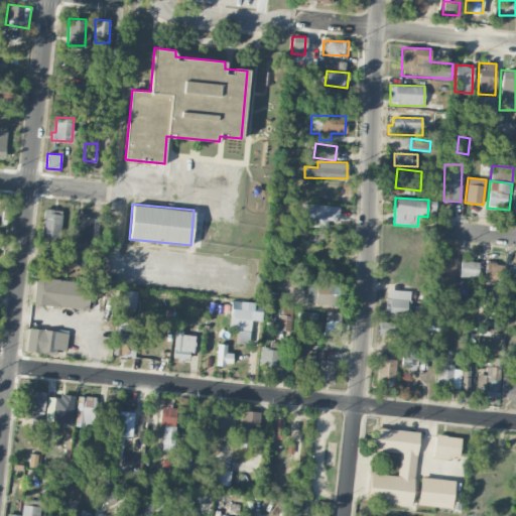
[(339,206),(300,204),(299,226),(327,227),(328,222),(339,222),(339,206)]
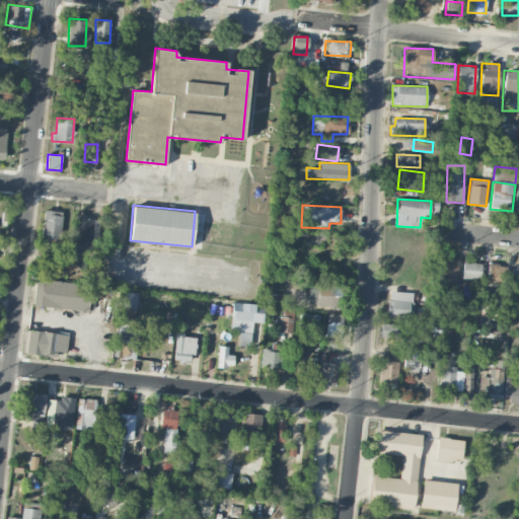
[(62,211),(44,210),(43,238),(61,239),(62,211)]
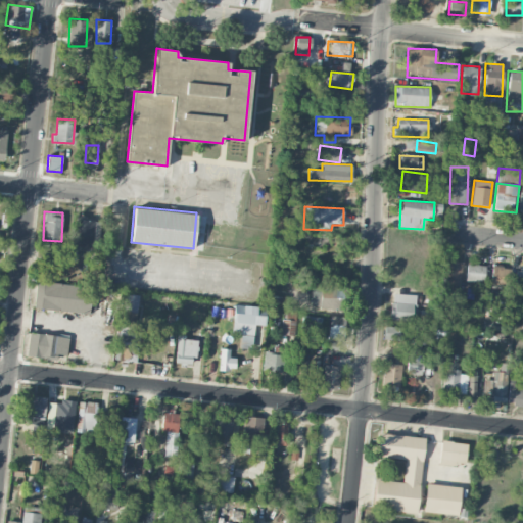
[(96,248),(97,218),(76,217),(74,247),(96,248)]
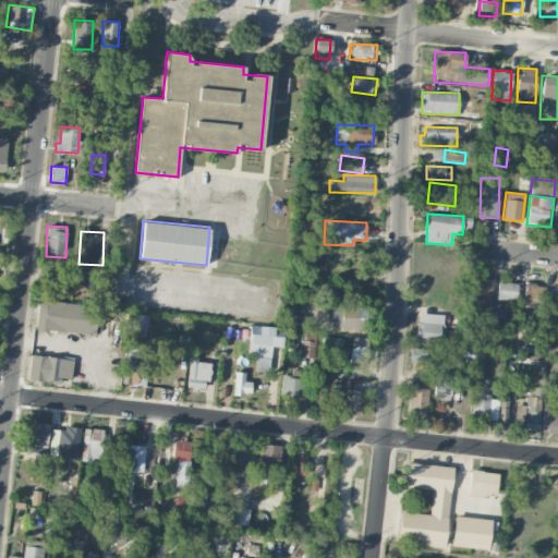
[(48,283),(65,284),(67,273),(49,273),(48,283)]
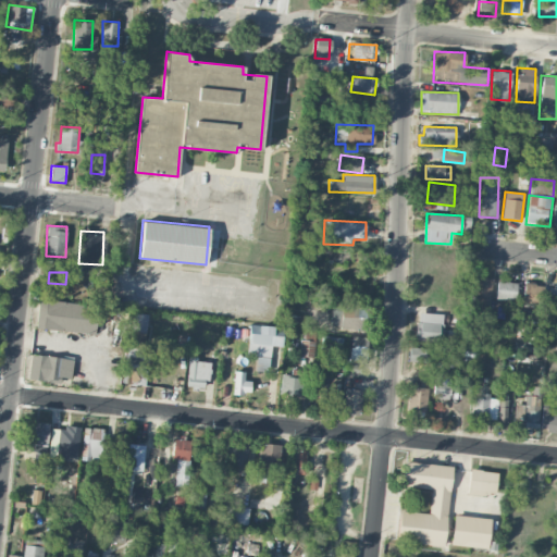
[(473,305),(490,306),(491,277),(474,277),(473,305)]
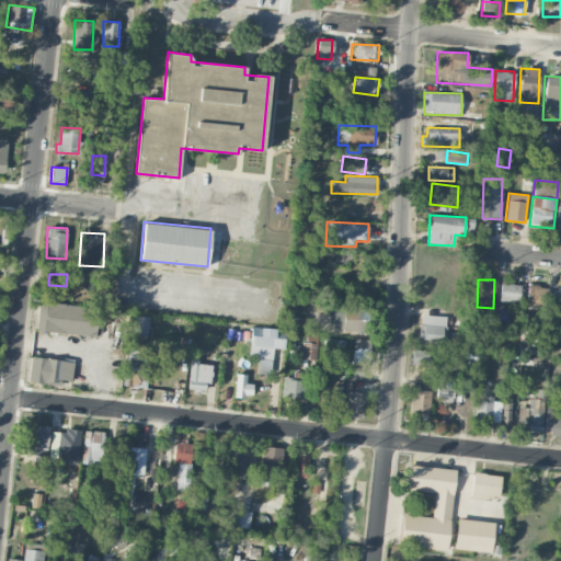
[(521,283),(501,283),(500,302),(519,302),(521,283)]
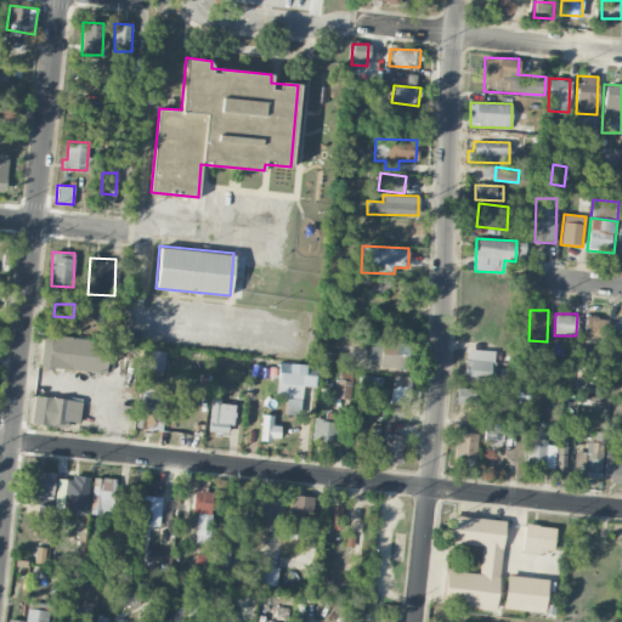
[(605,341),(606,317),(584,317),(583,340),(605,341)]
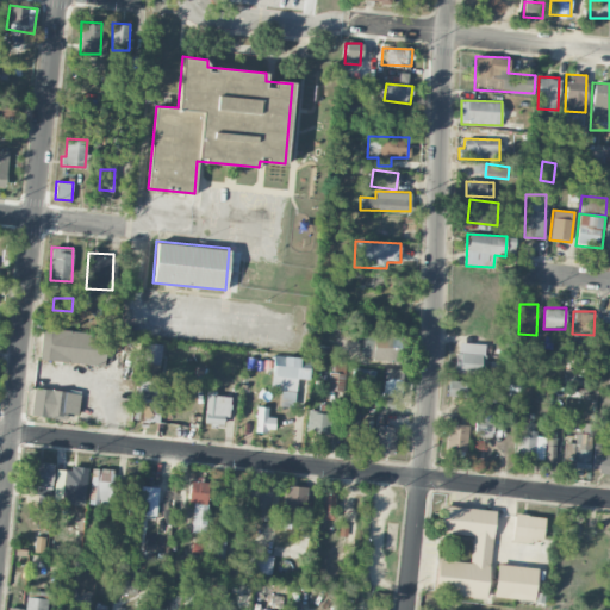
[(609,312),(602,312),(598,340),(609,341),(609,312)]
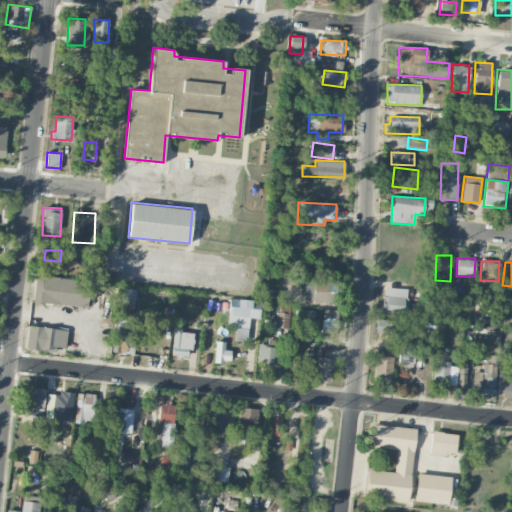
[(33,303),(88,306),(90,280),(35,277),(33,303)]
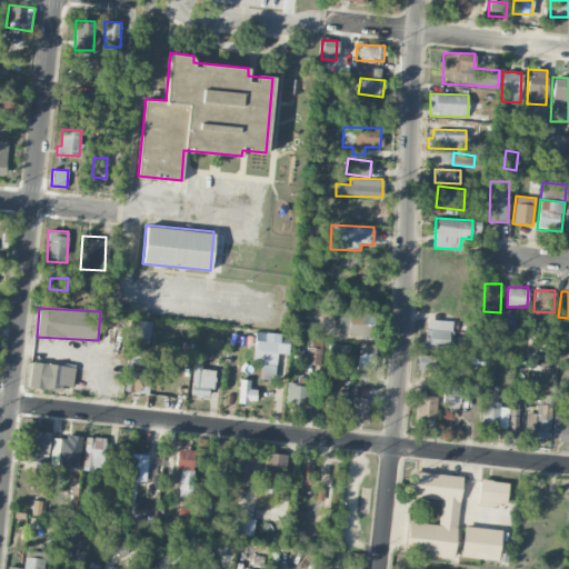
[(338,336),(373,336),(373,311),(339,311),(338,336)]
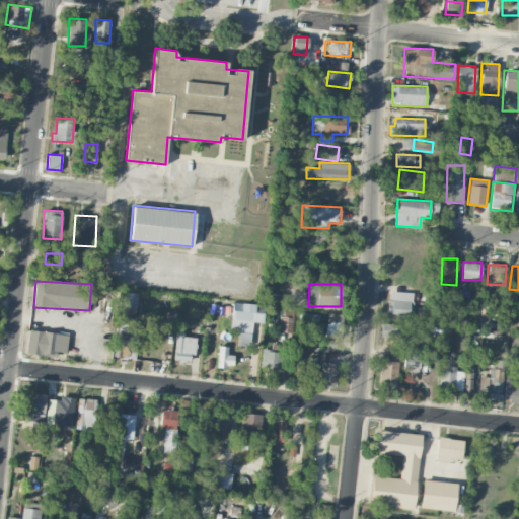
[(138,293),(124,291),(122,307),(136,309),(138,293)]
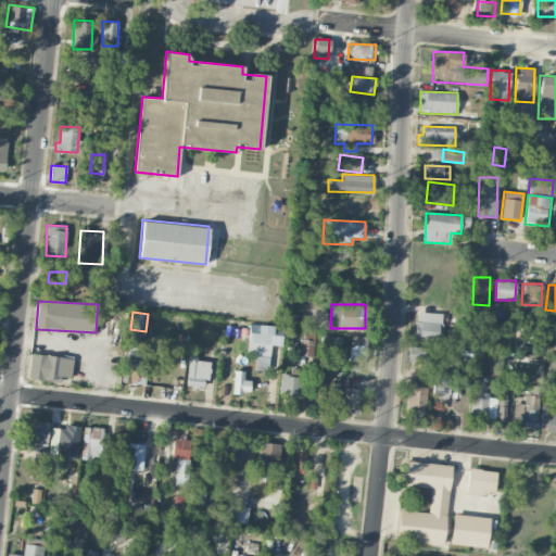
[(441,313),(416,312),(416,339),(441,340),(441,313)]
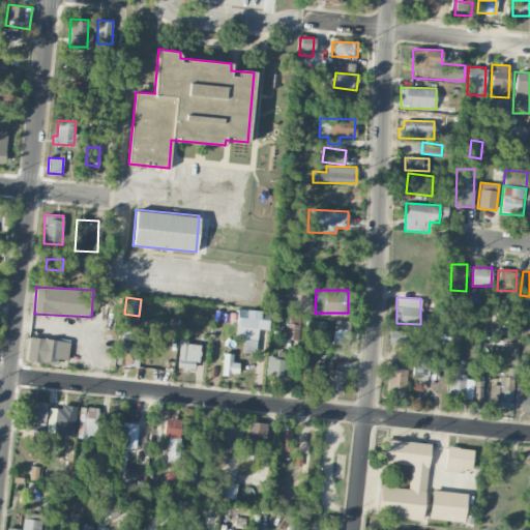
[(267,330),(268,321),(259,320),(260,312),(238,308),(234,337),(257,340),(259,329),(267,330)]
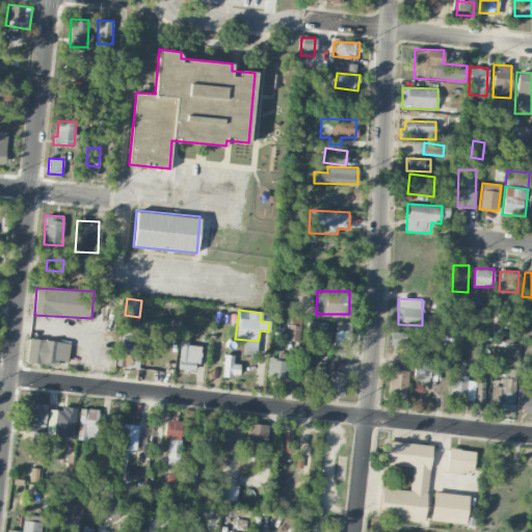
[(288,343),(300,342),(299,317),(287,318),(288,343)]
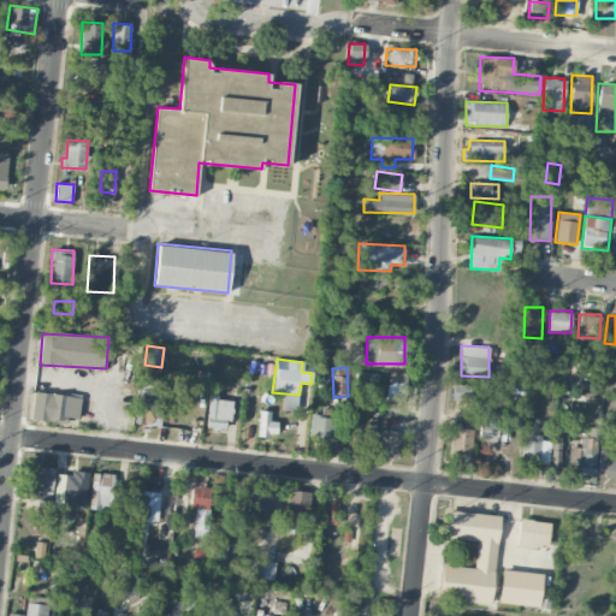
[(379,374),(356,371),(354,389),(377,392),(379,374)]
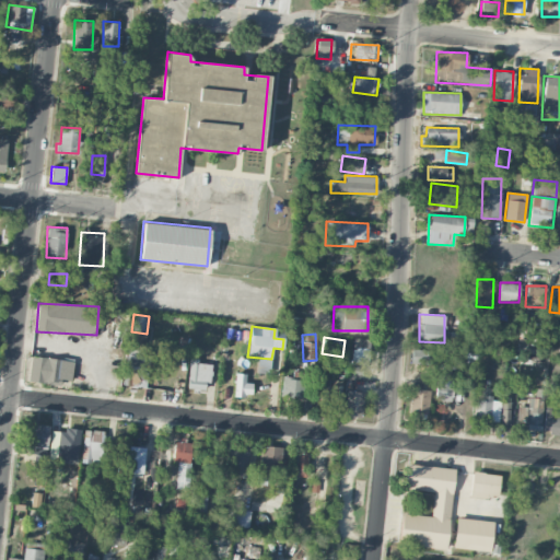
[(361,377),(362,364),(369,365),(370,339),(352,338),(350,377),(361,377)]
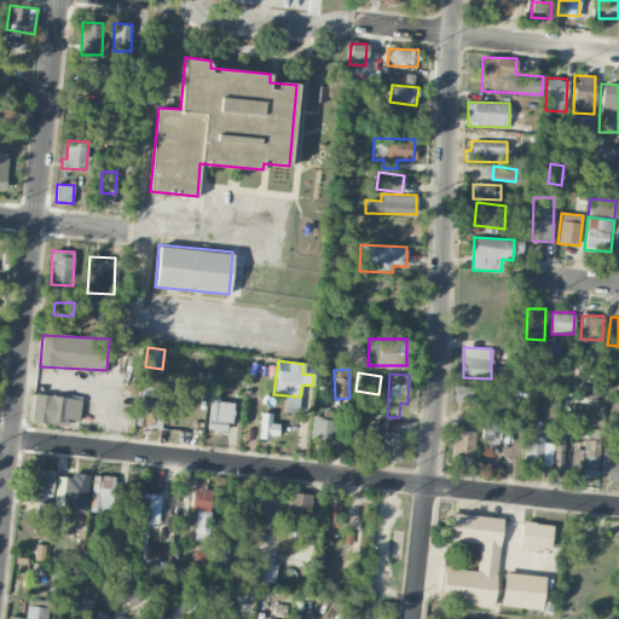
[(161,429),(166,389),(140,386),(136,426),(161,429)]
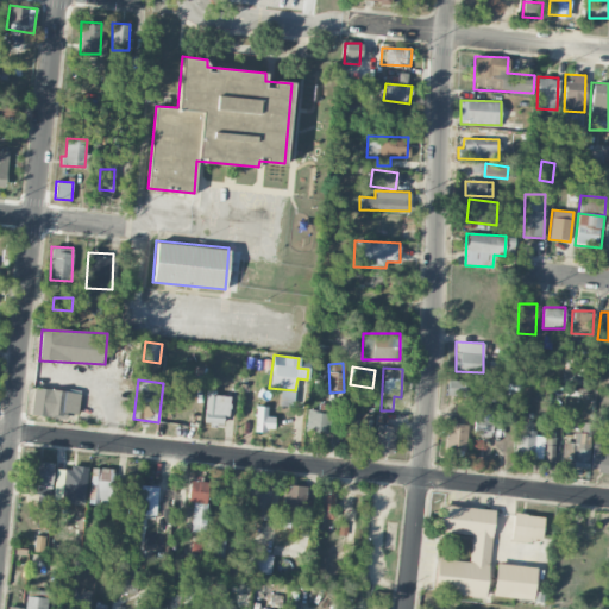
[(469,381),(447,380),(447,395),(468,396),(469,381)]
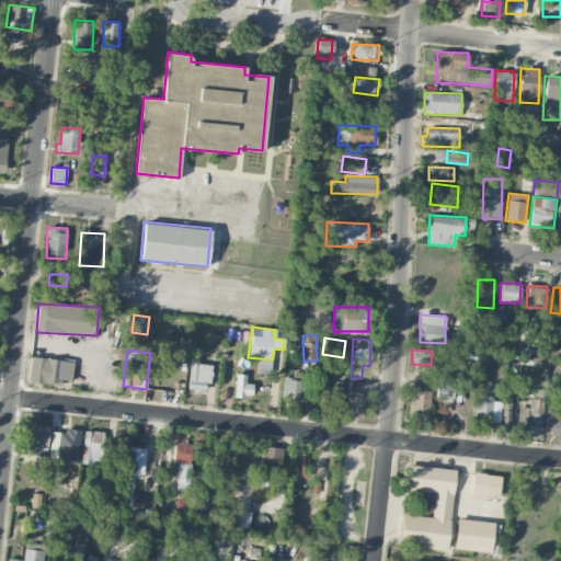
[(29,380),(71,385),(73,362),(31,357),(29,380)]
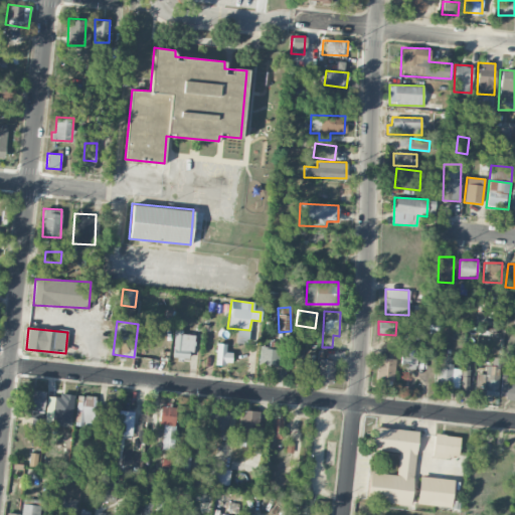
[(248,330),(236,331),(237,343),(249,343),(248,330)]
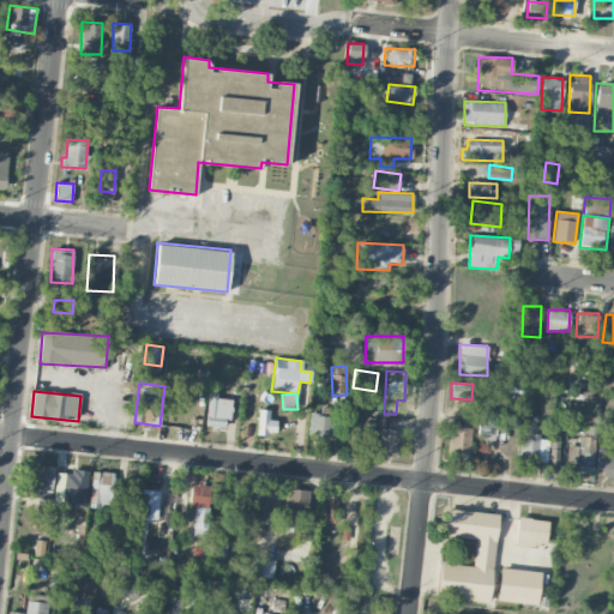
[(229,428),(230,397),(208,396),(206,427),(229,428)]
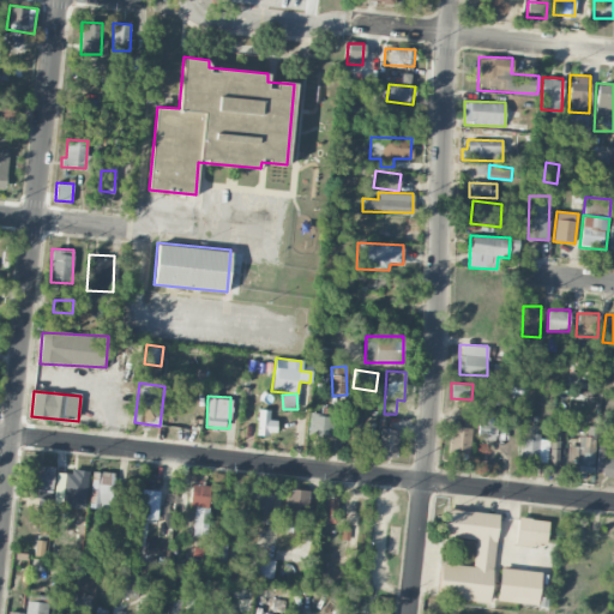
[(495,420),(491,419),(492,403),(480,403),(477,439),(495,440),(495,420)]
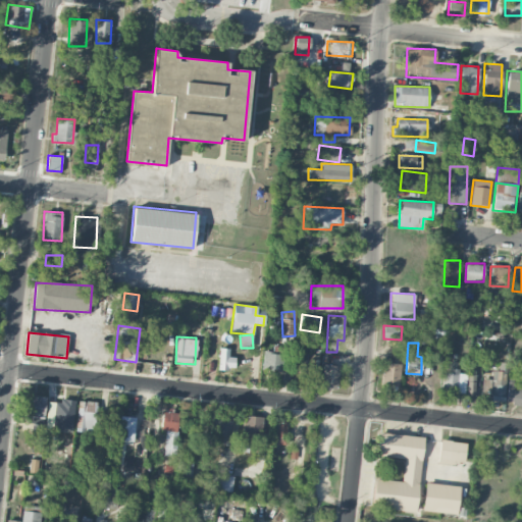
[(228,357),(229,349),(219,348),(218,369),(235,369),(236,357),(228,357)]
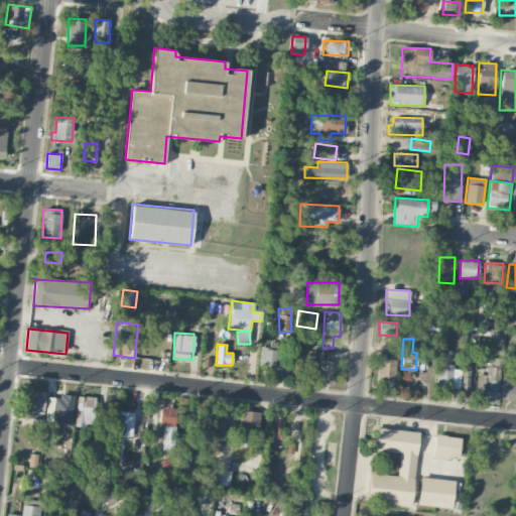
[(259,368),(278,369),(279,349),(260,348),(259,368)]
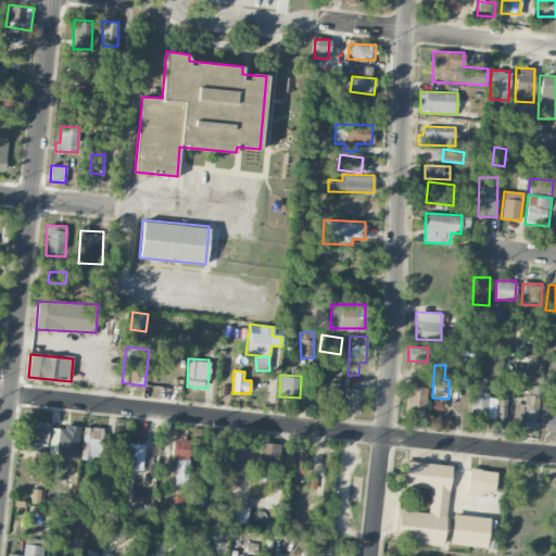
[(317,399),(338,400),(339,378),(318,377),(317,399)]
